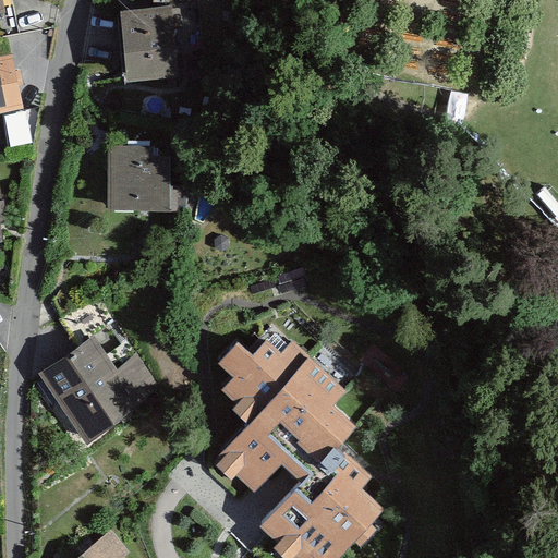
[(170,10),(120,16),(128,84),(179,77),(170,10)]
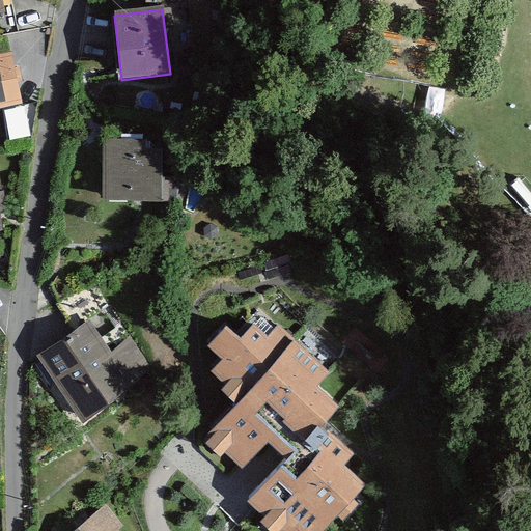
[(11,53),(0,55),(0,109),(23,105),(11,53)]
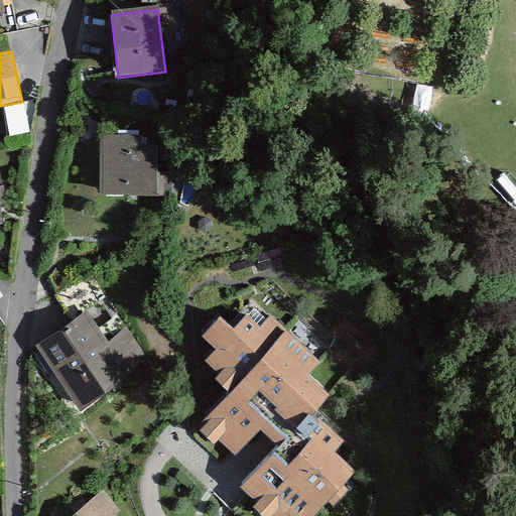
[(192,53),(174,53),(174,77),(192,77),(192,53)]
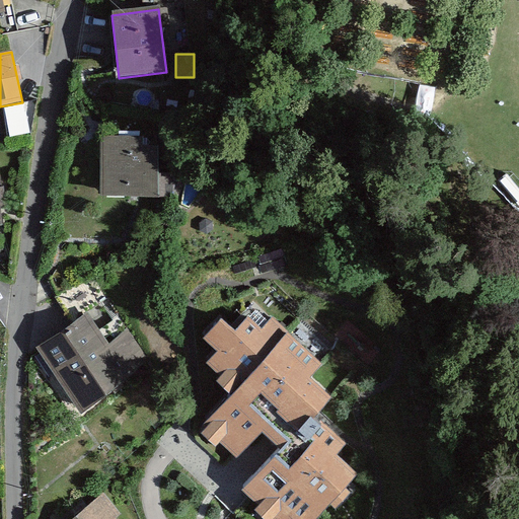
[(143,138),(103,137),(102,198),(159,199),(174,199),(175,174),(158,174),(158,147),(143,146),(143,138)]
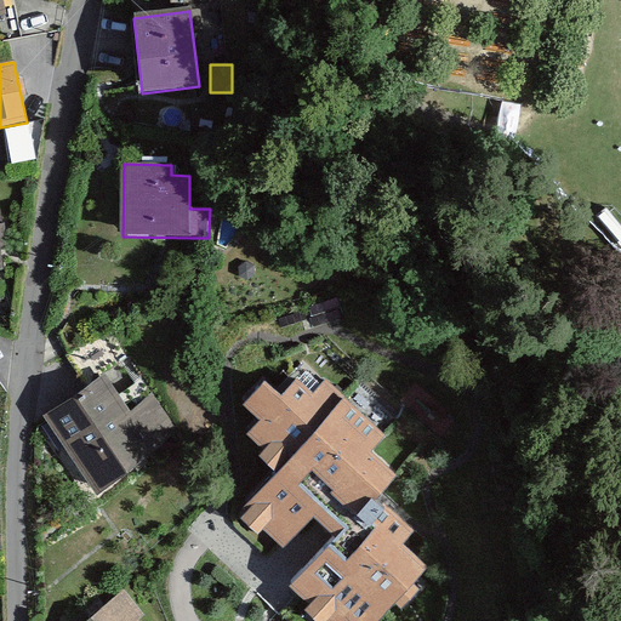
[(335,530),(288,584),(308,600),(302,607),(318,620),(326,620),(329,619),(330,620),(376,620),(394,602),(404,610),(423,587),(415,580),(429,564),(406,542),(417,530),(376,495),(400,474),(376,450),(389,437),(326,377),(314,391),(298,376),(283,393),(267,379),(245,402),(265,419),(252,433),(267,446),(262,451),(280,467),(244,507),(249,511),(243,518),(255,529),(262,522),(286,543),(314,512),(335,530)]
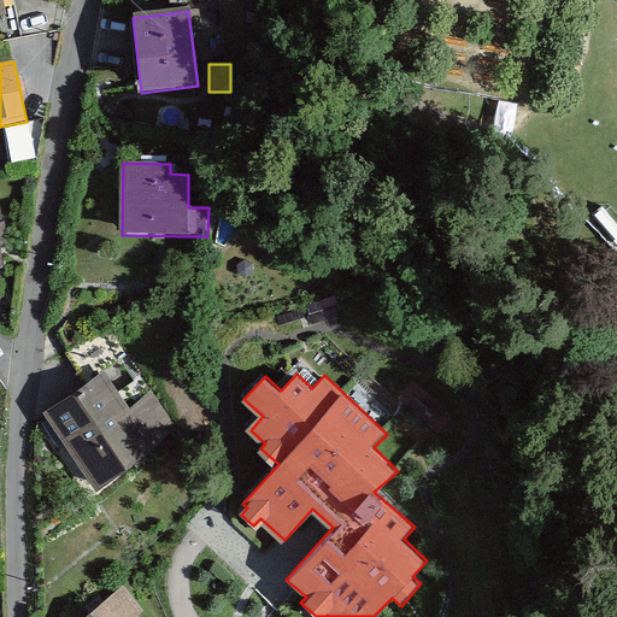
[(105,375),(42,416),(97,497),(127,475),(177,427),(152,389),(130,411),(105,375)]
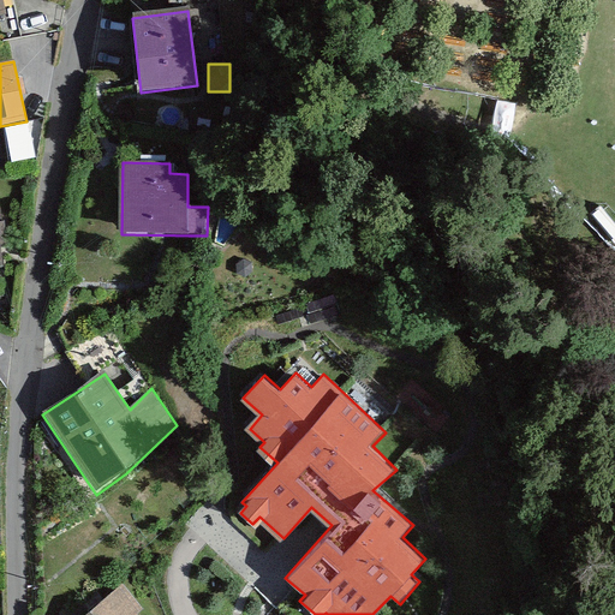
[(141,614),(120,587),(84,614),(141,614)]
